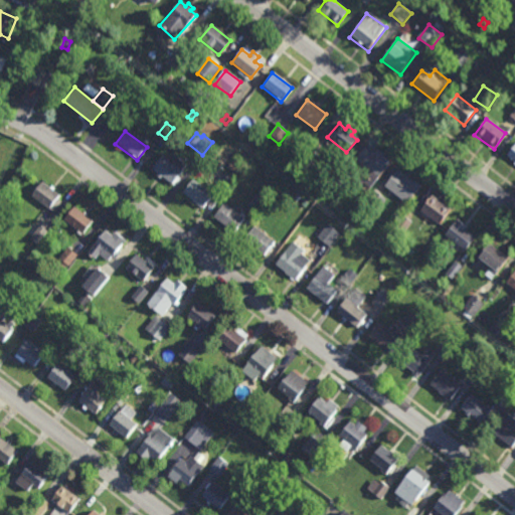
[(366,146),(372,151),(374,149),(380,153),(379,155),(390,163),(372,187),(348,170),(366,146)]
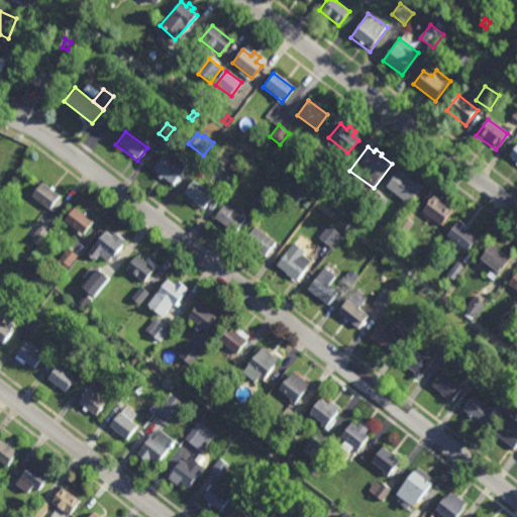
[(309,171),(299,163),(309,150),(318,159),(309,171)]
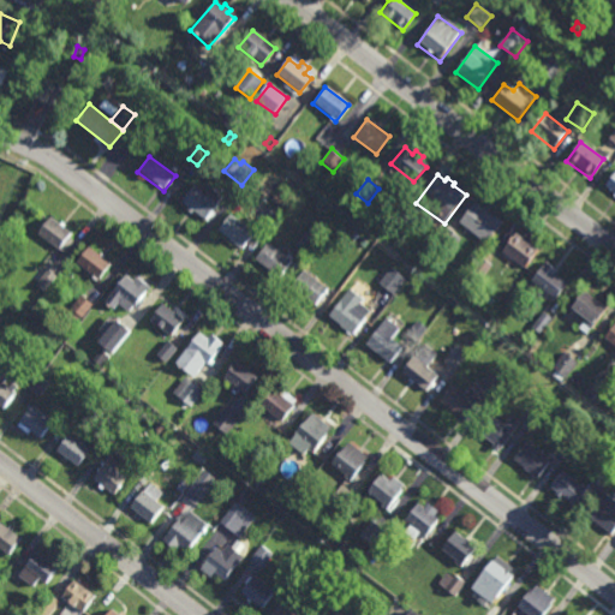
[(192,189),(202,196),(208,187),(224,199),(206,224),(180,204),(192,189)]
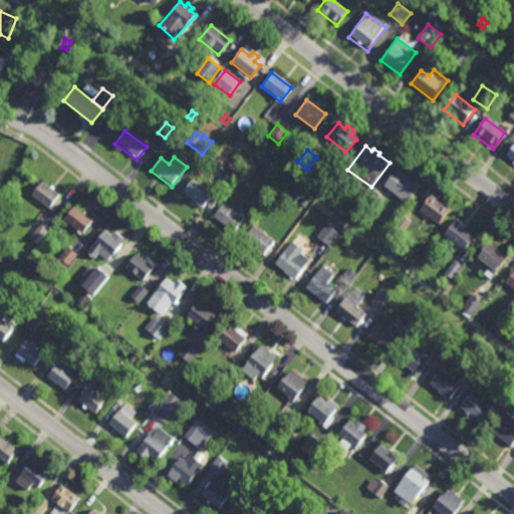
[(397,170),(420,187),(408,203),(384,186),(397,170)]
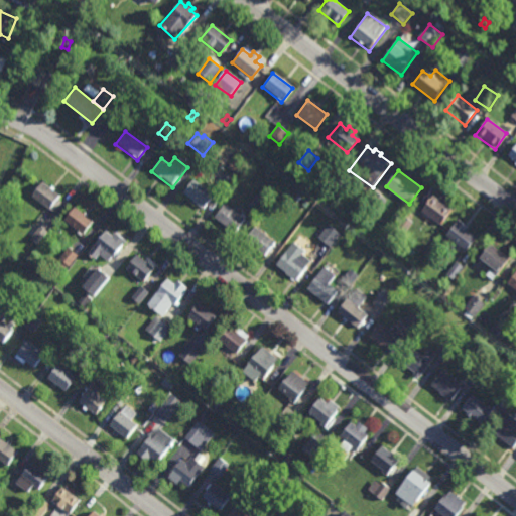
[(341,194),(340,192),(339,195),(329,187),(331,185),(330,184),(338,174),(349,182),(341,194)]
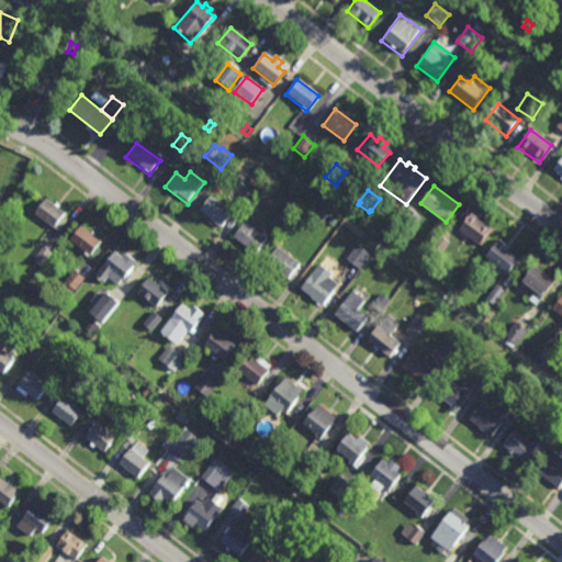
[(243,209),(236,203),(246,191),(253,197),(243,209)]
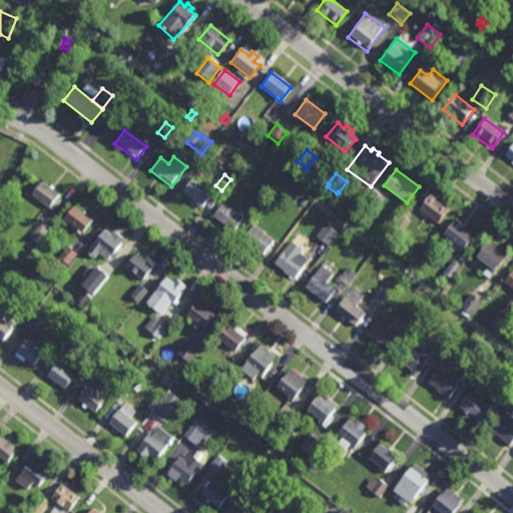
[(191,178),(212,194),(202,208),(180,192),(191,178)]
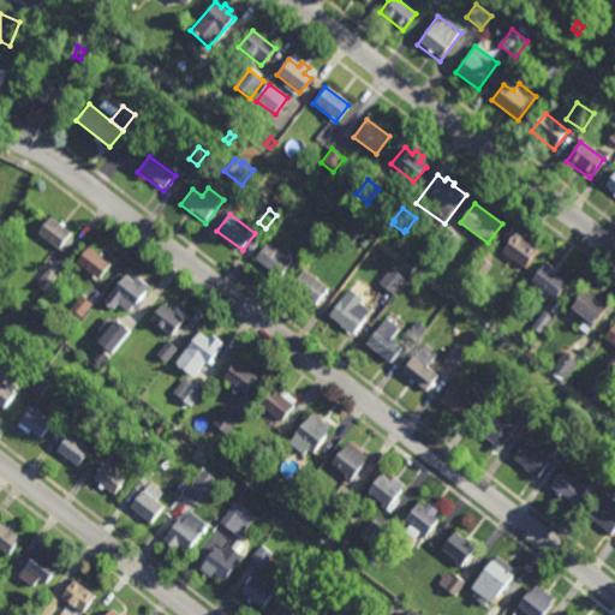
[(58,252),(71,236),(49,219),(36,237),(58,252)]
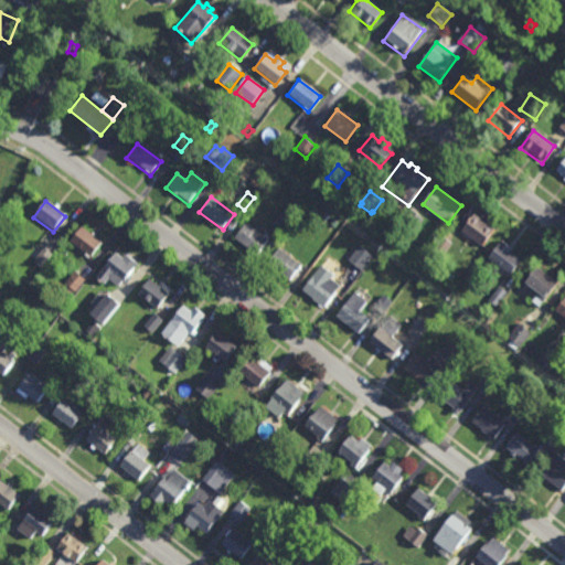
[(414,232),(408,227),(411,225),(403,220),(411,208),(424,217),(414,232)]
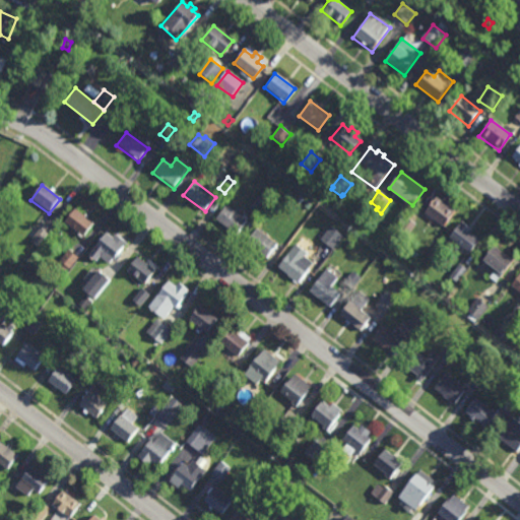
[(258,212),(250,206),(260,193),(268,199),(258,212)]
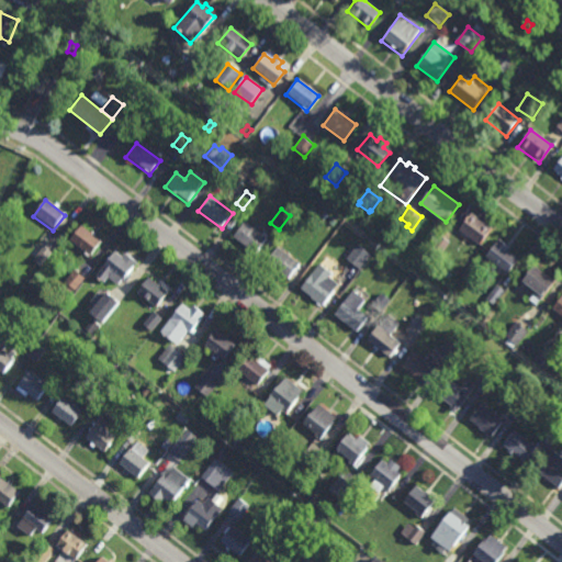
[(324,221),(318,215),(323,210),(328,214),(324,221)]
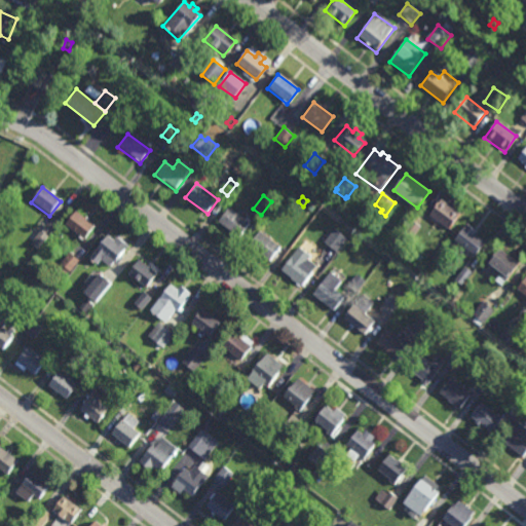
[(440,201),(460,216),(450,231),(429,217),(440,201)]
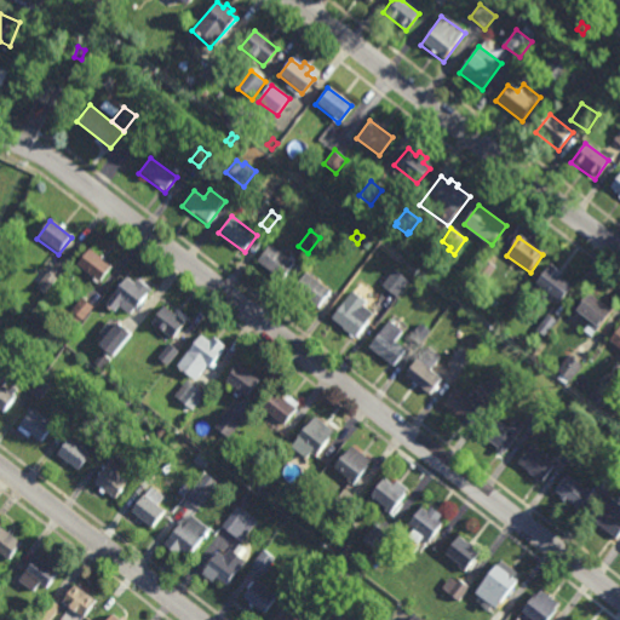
[(269,246),(294,264),(282,281),(257,262),(269,246)]
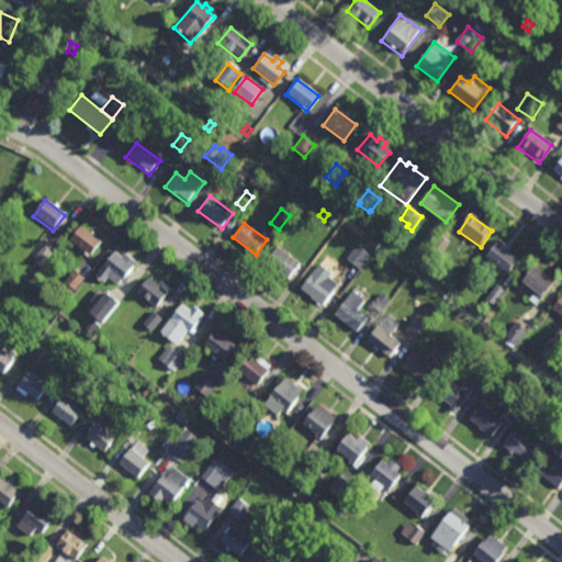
[(91,258),(102,243),(79,226),(68,242),(91,258)]
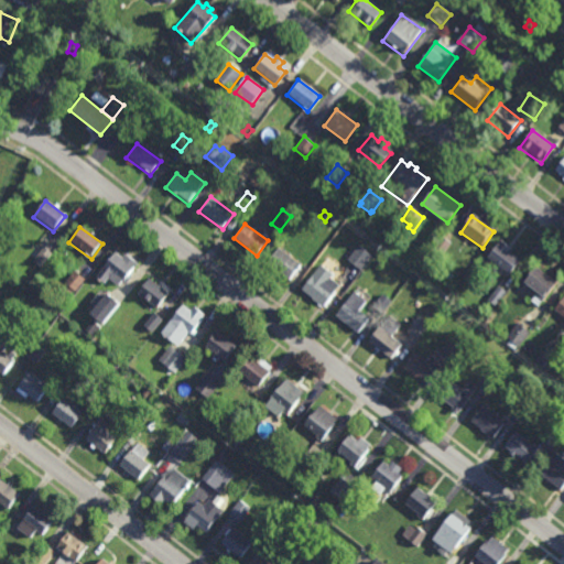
[(443,253),(442,252),(437,259),(431,253),(435,248),(434,247),(443,235),(452,241),(443,253)]
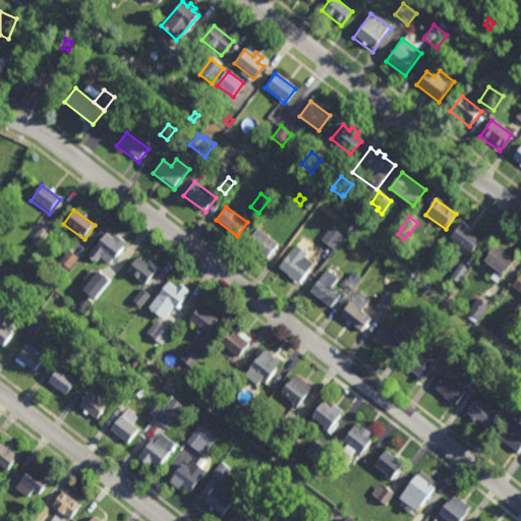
[(38,245),(30,239),(30,238),(24,234),(34,222),(47,232),(38,245)]
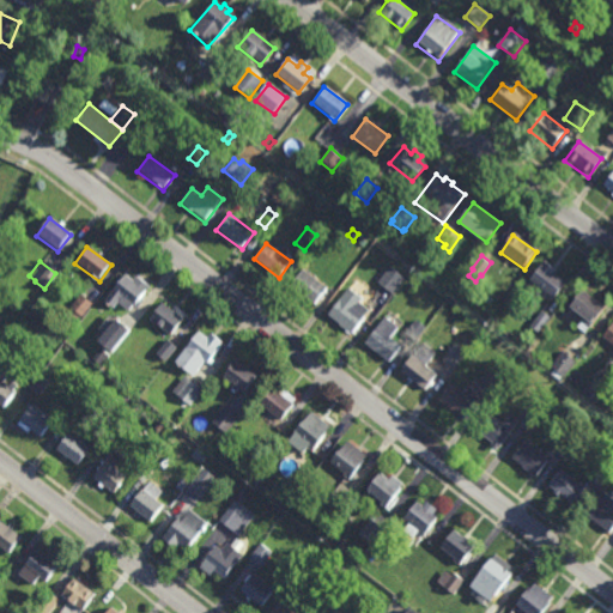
[(544,261),(557,271),(554,274),(565,281),(553,298),(529,280),(544,261)]
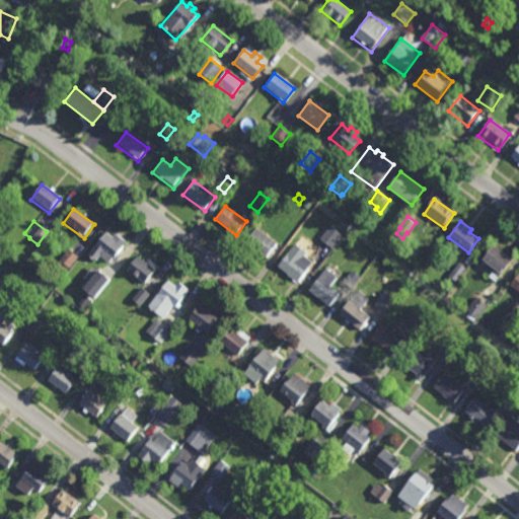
[(332,247),(320,237),(330,224),(343,234),(332,247)]
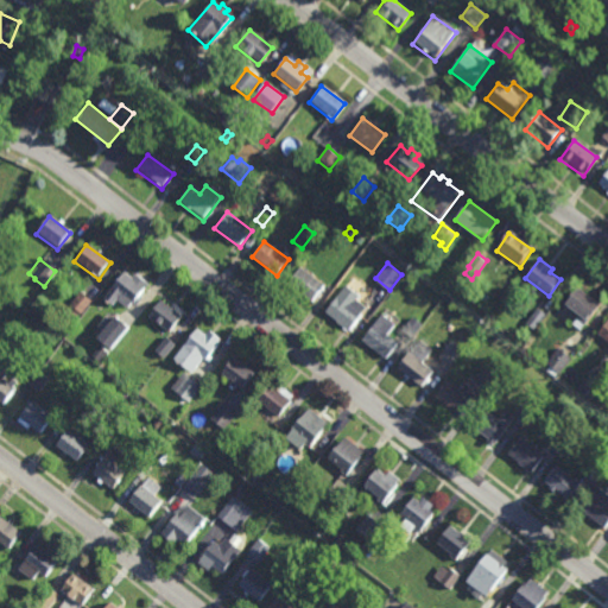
[(314,303),(324,287),(299,268),(287,285),(314,303)]
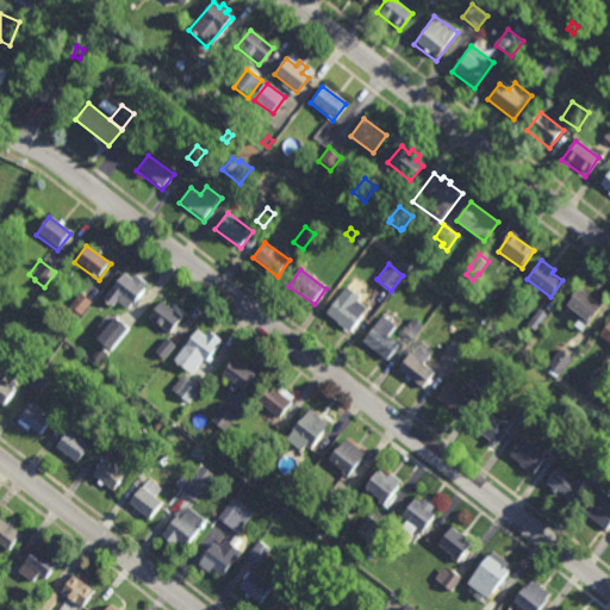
[(123,275),(130,281),(135,274),(149,286),(129,312),(117,304),(112,309),(101,300),(123,275)]
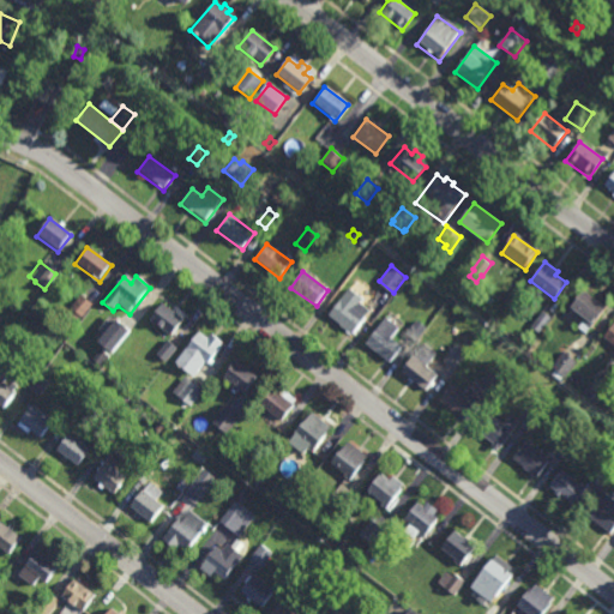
[(348,288),(362,299),(356,305),(367,313),(350,335),(326,315),(348,288)]
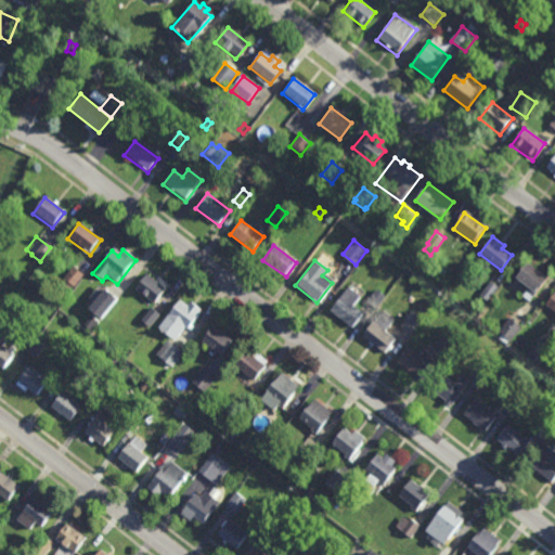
[(526,262),(546,278),(534,293),(515,278),(526,262)]
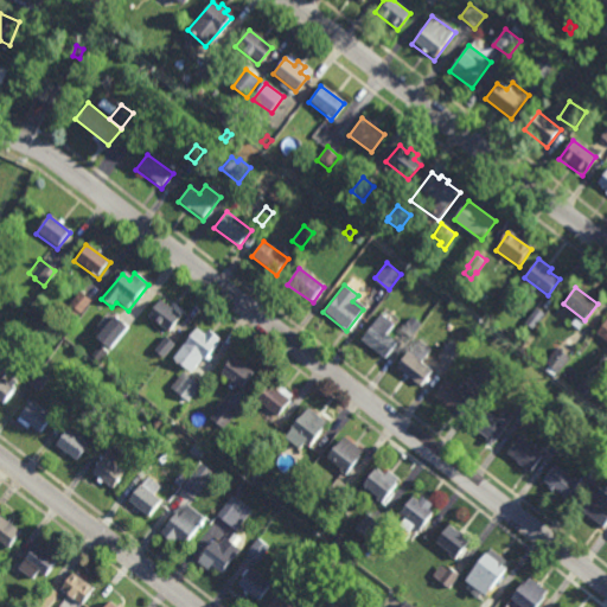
[(81,312),(78,310),(74,314),(68,310),(71,306),(68,302),(80,289),(91,299),(81,312)]
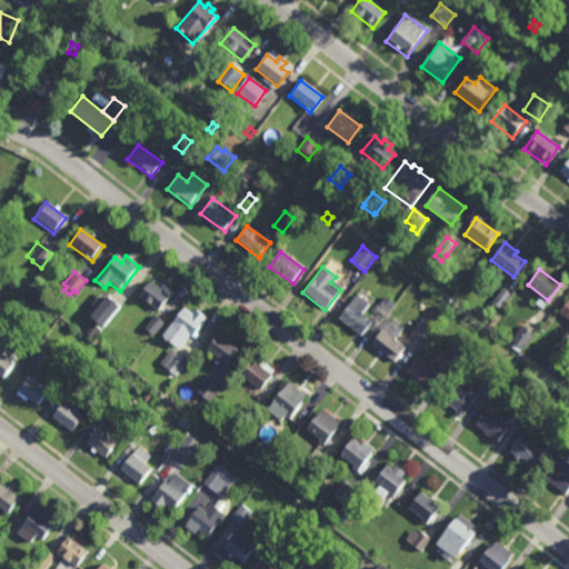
[(159,312),(173,295),(159,283),(156,289),(148,282),(138,296),(159,312)]
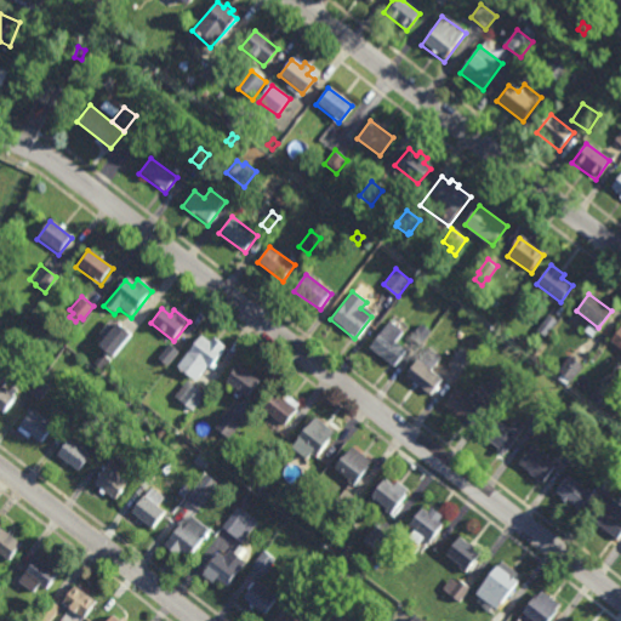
[(546,335),(537,329),(550,313),(558,319),(546,335)]
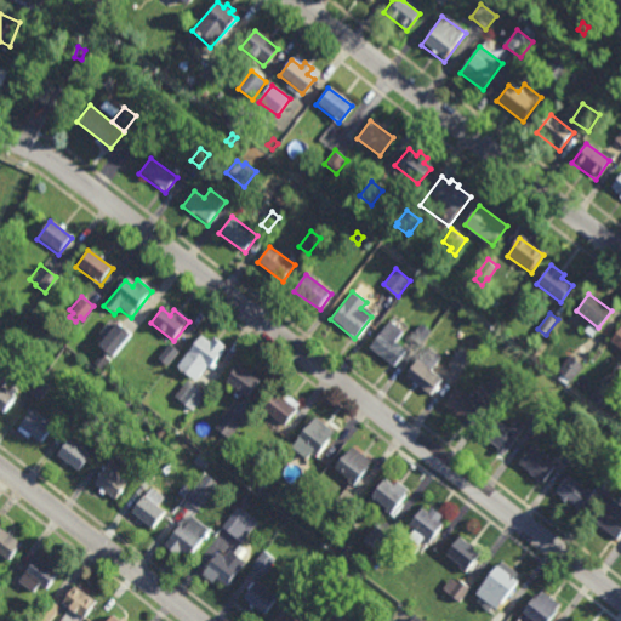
[(113,355),(98,343),(117,320),(132,332),(113,355)]
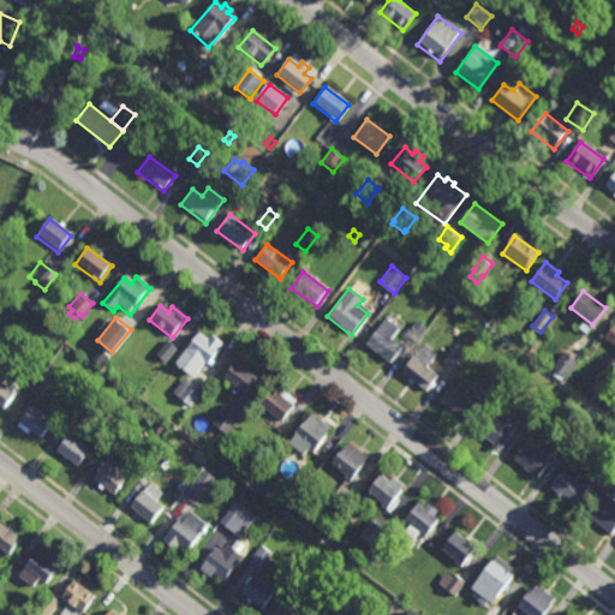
[(418,339),(408,333),(418,320),(428,327),(418,339)]
